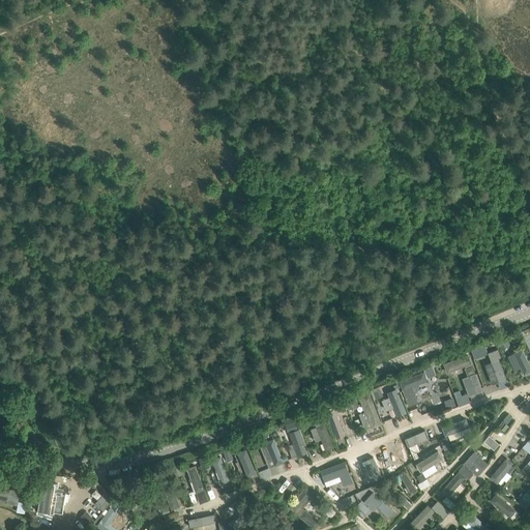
[(507,340),(500,344),(503,349),(510,345),(507,340)]
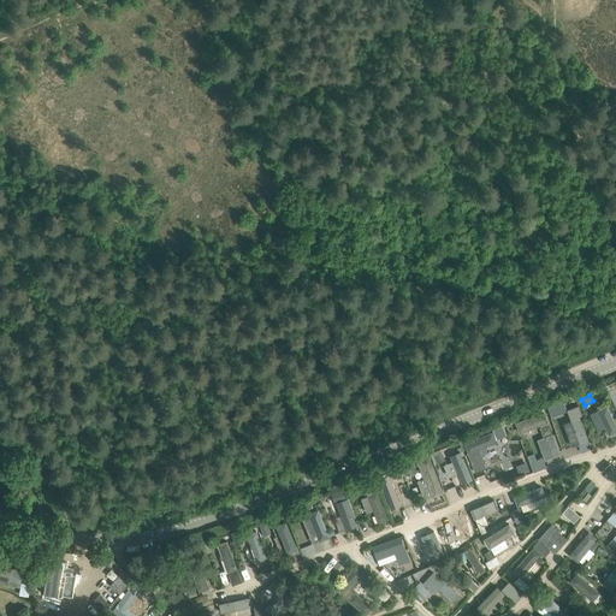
[(552,416),(568,412),(566,401),(549,407),(552,416)]
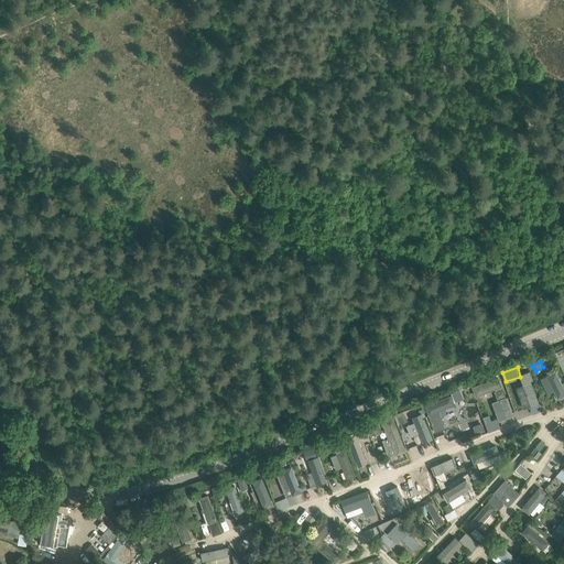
[(563,388),(556,371),(546,376),(557,399),(563,396),(563,388)]
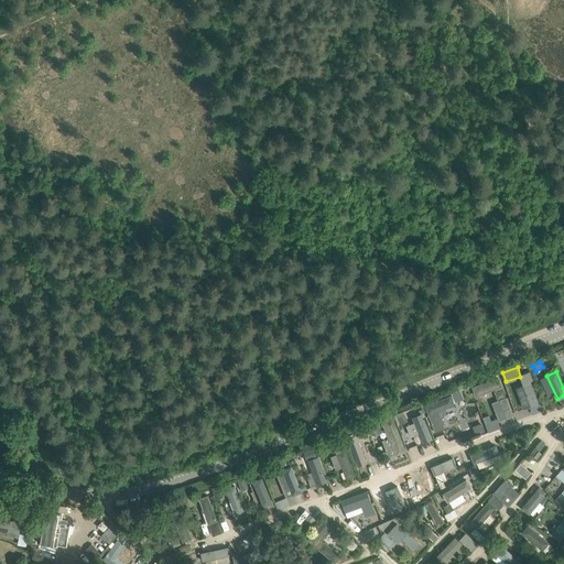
[(498,377),(472,387),(476,397),(501,387),(498,377)]
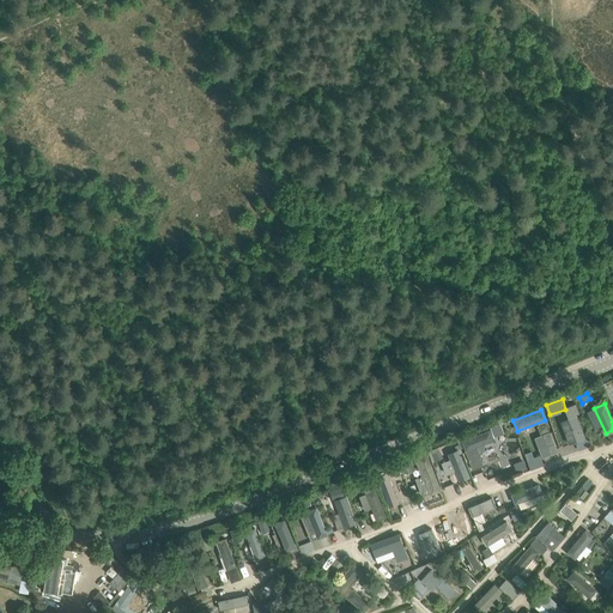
[(577,413),(569,417),(577,442),(586,438),(577,413)]
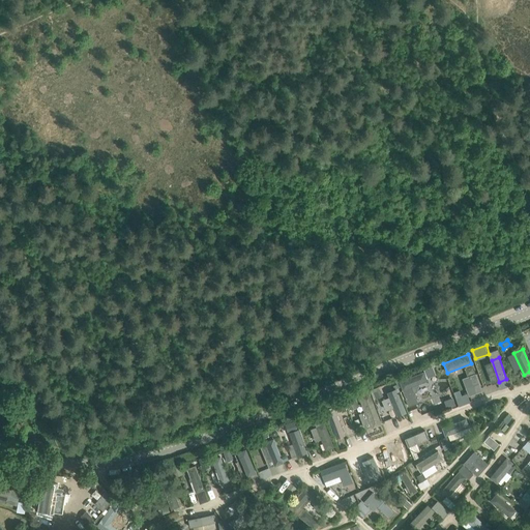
[(423,372),(400,381),(403,390),(428,380),(423,372)]
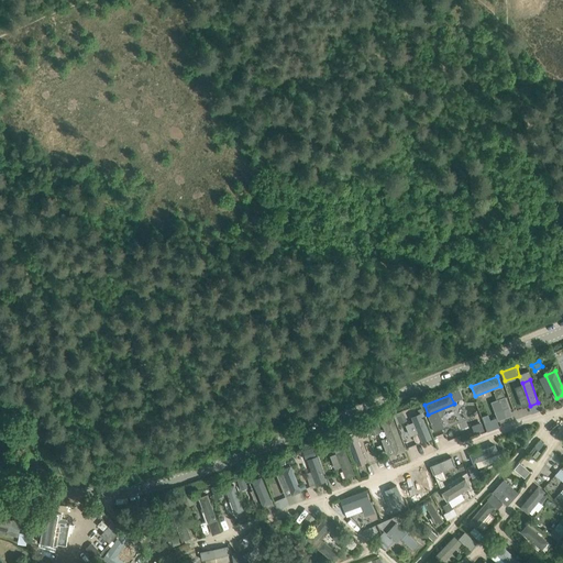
[(505,397),(498,399),(506,418),(512,416),(505,397)]
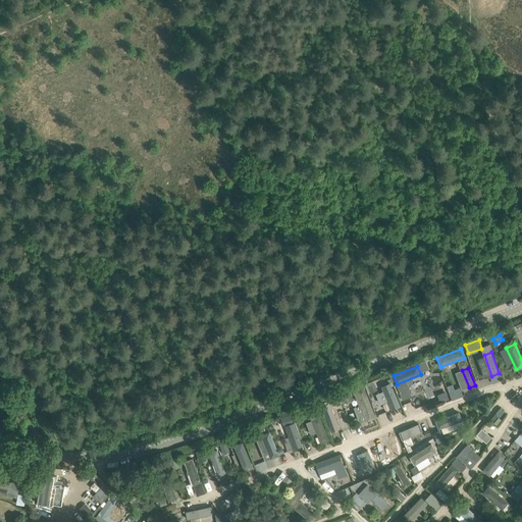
[(502,381),(499,373),(491,376),(490,376),(493,384),(502,381)]
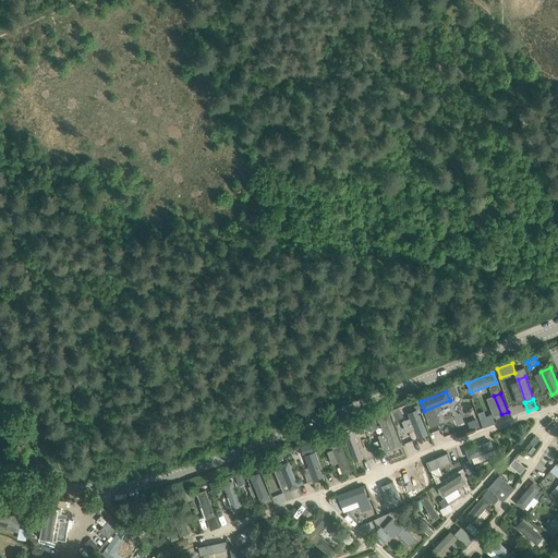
[(403,416),(400,409),(393,412),(397,419),(403,416)]
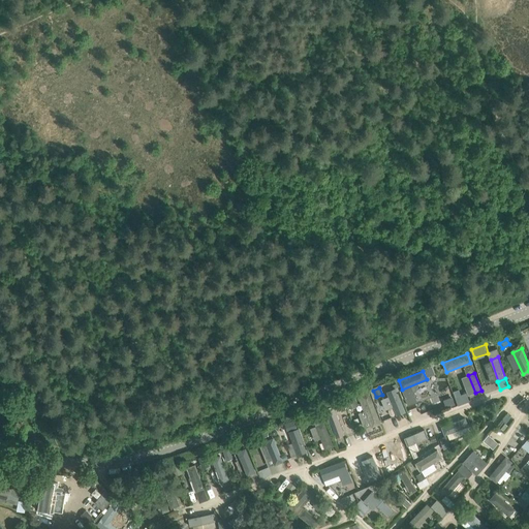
[(459,387),(453,391),(459,404),(470,399),(466,392),(461,394),(459,387)]
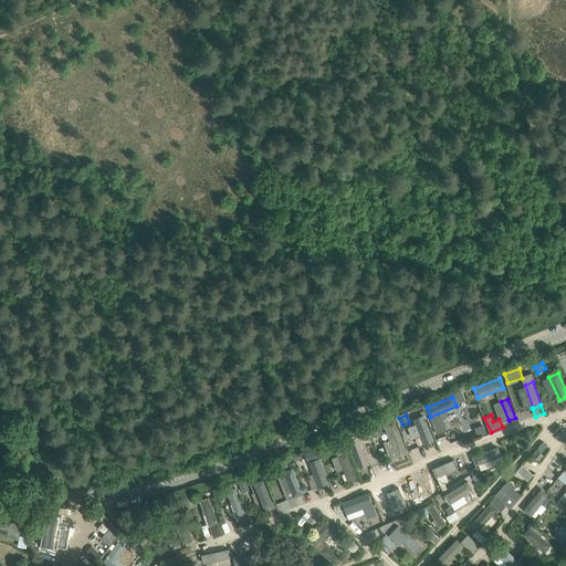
[(422,416),(415,419),(425,443),(433,440),(422,416)]
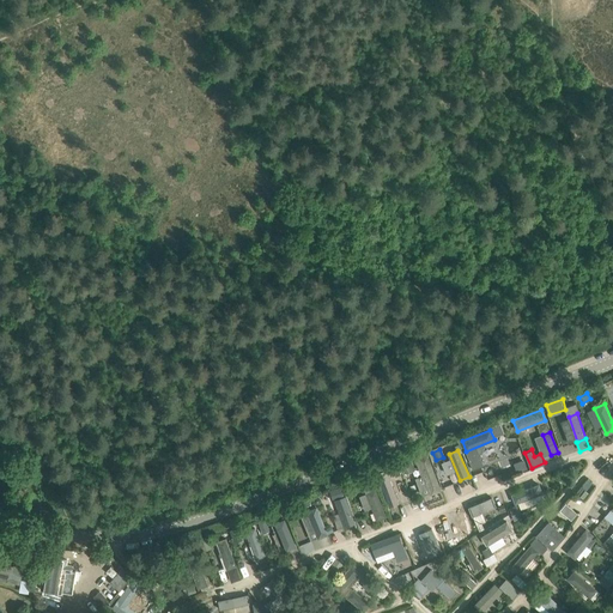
[(469,462),(479,459),(477,450),(467,454),(469,462)]
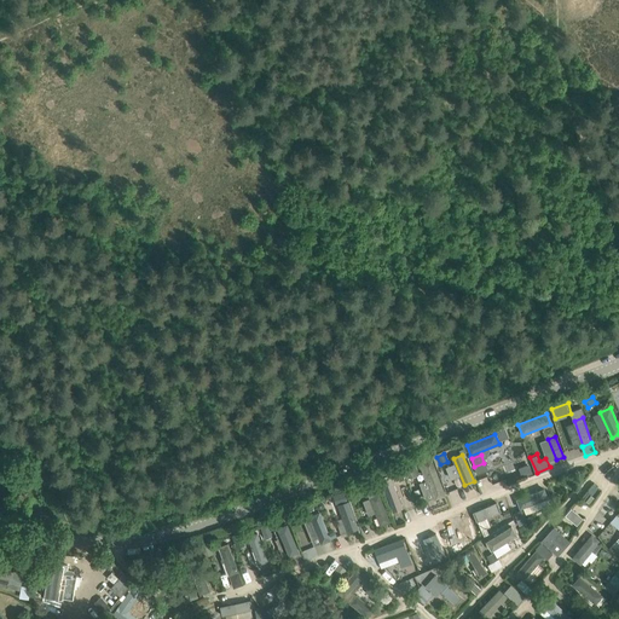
[(432,458),(418,463),(424,480),(427,479),(435,499),(446,496),(432,458)]
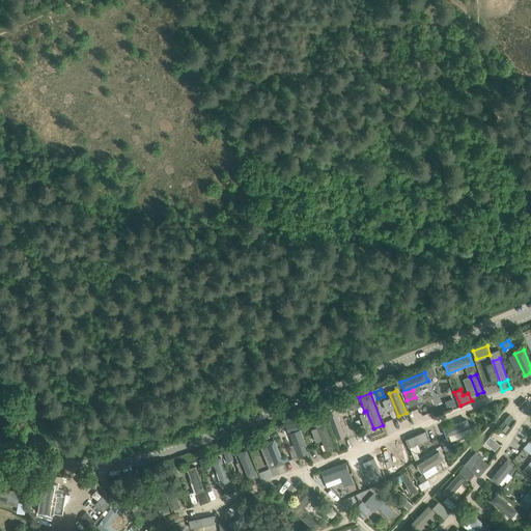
[(446,399),(447,407),(456,404),(454,397),(446,399)]
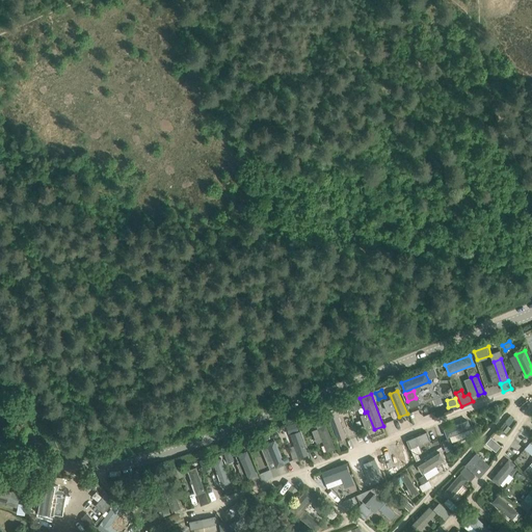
[(335,407),(327,410),(331,420),(330,420),(338,439),(346,436),(339,417),(338,418),(335,407)]
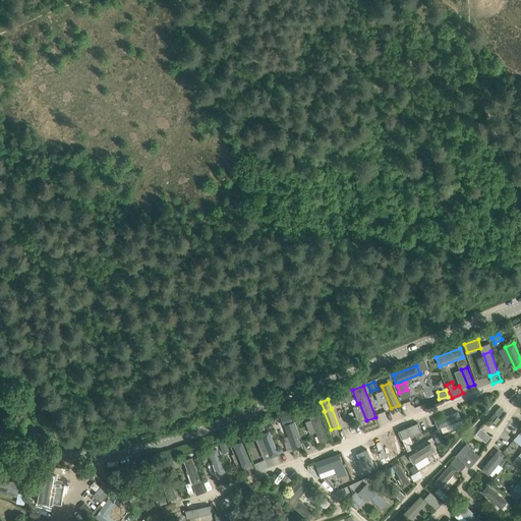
[(314,407),(307,410),(310,419),(305,421),(309,435),(315,431),(320,443),(329,439),(320,415),(321,415),(320,414),(323,413),(319,403),(316,404),(317,407),(314,408),(314,407)]
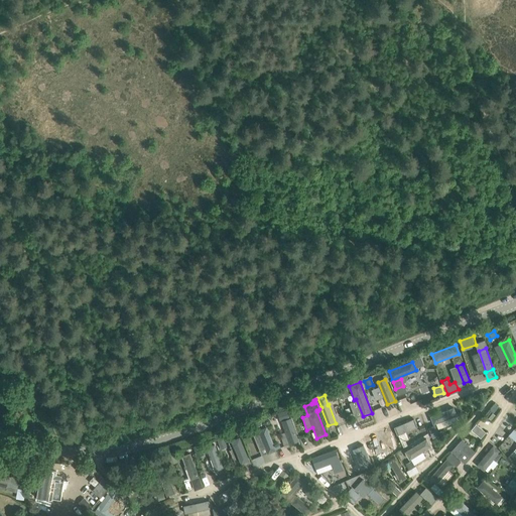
[(454,407),(430,416),(433,424),(436,423),(438,428),(459,420),(454,407)]
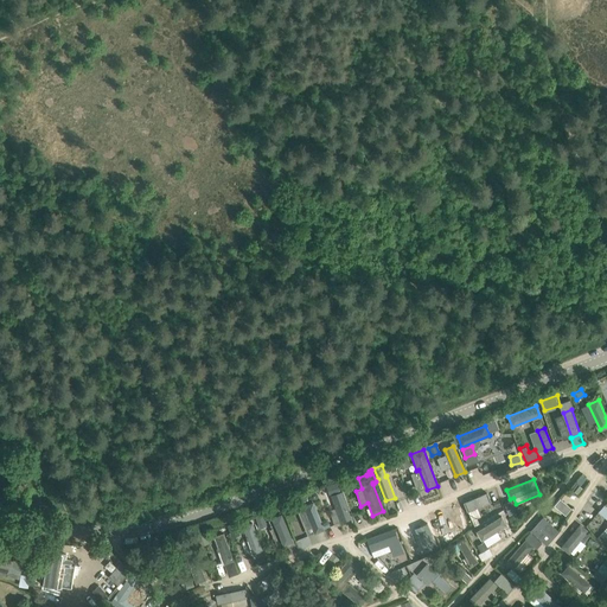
[(331,494),(342,491),(338,481),(327,485),(331,494)]
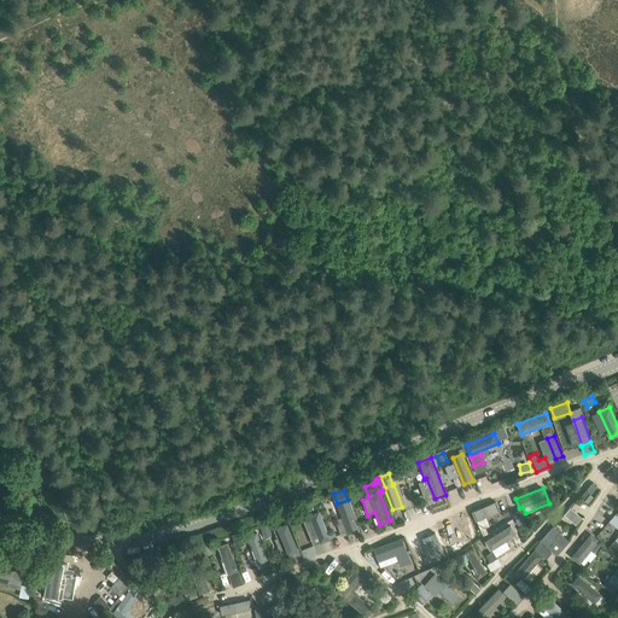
[(337,503),(348,531),(357,528),(348,500),(337,503)]
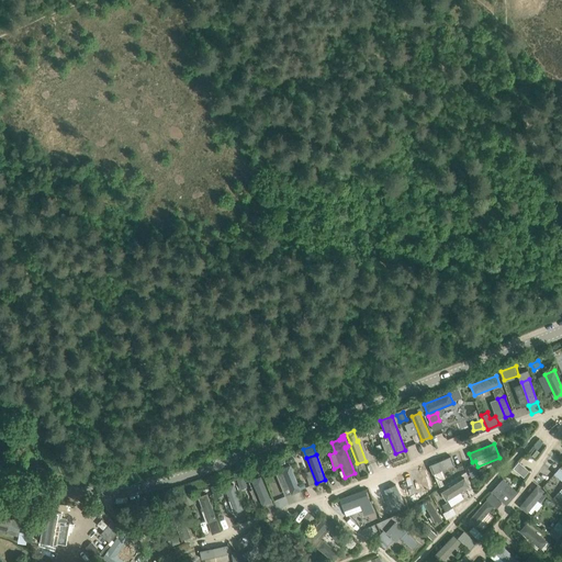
[(451,456),(429,464),(433,474),(434,473),(437,481),(442,479),(446,478),(442,470),(454,464),(451,456)]
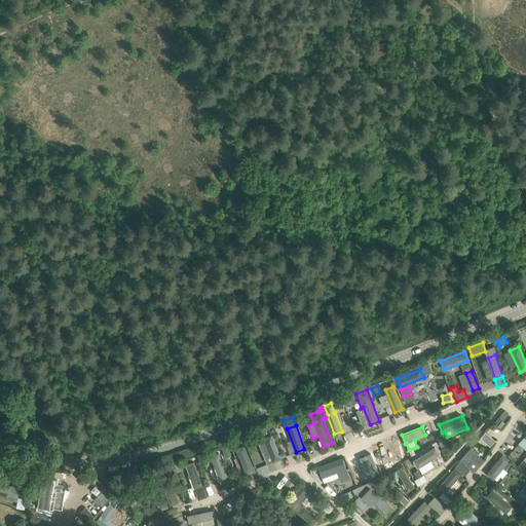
[(448,442),(445,433),(438,435),(441,444),(448,442)]
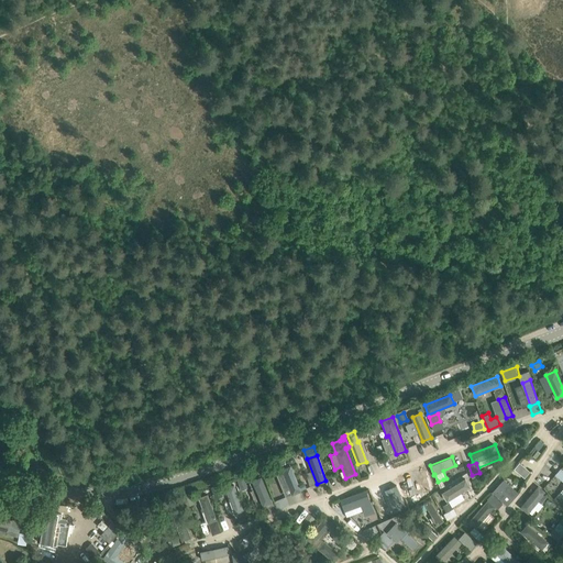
[(290,465),(282,470),(293,495),(301,490),(290,465)]
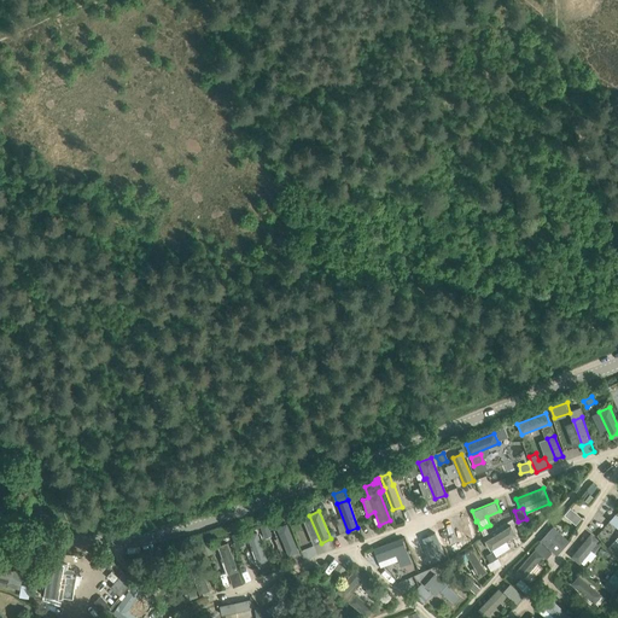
[(290,514),(293,522),(301,519),(298,512),(290,514)]
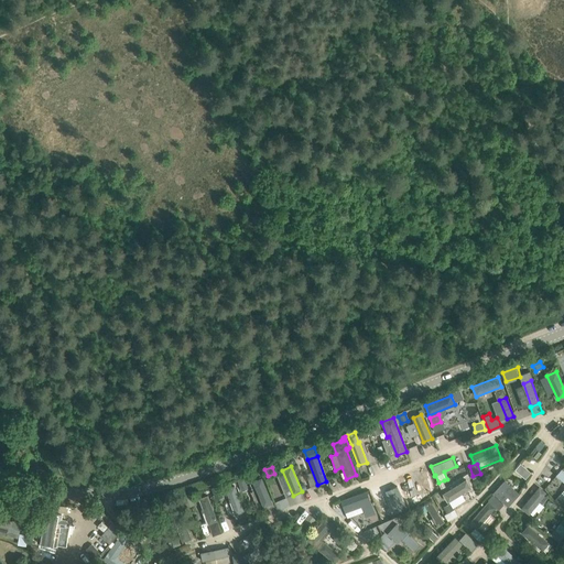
[(530,474),(524,469),(519,475),(524,480),(530,474)]
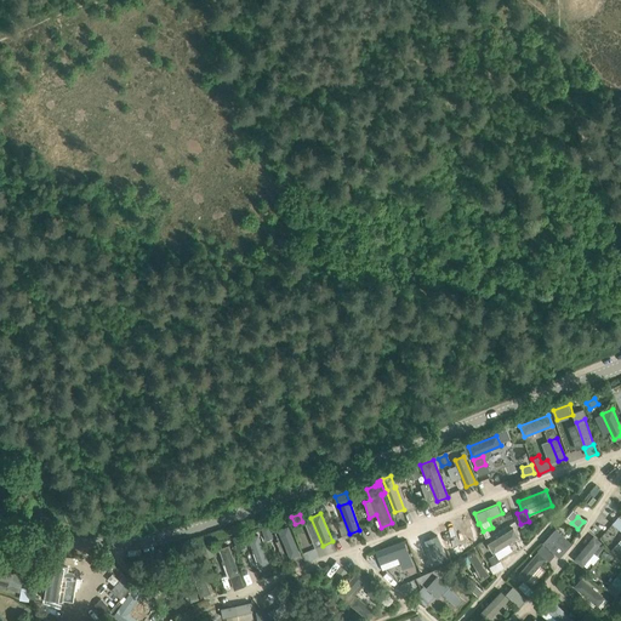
[(469,522),(461,523),(466,546),(474,543),(469,522)]
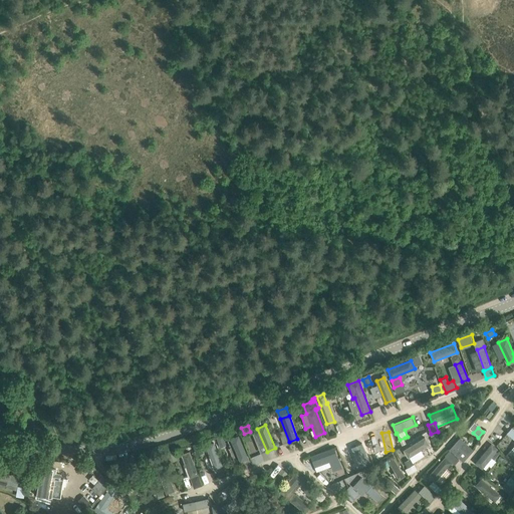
[(371,433),(366,434),(368,444),(374,443),(371,433)]
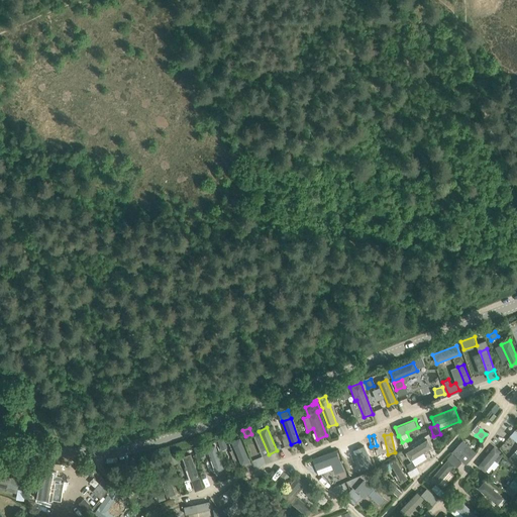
[(228,447),(223,436),(218,439),(222,449),(228,447)]
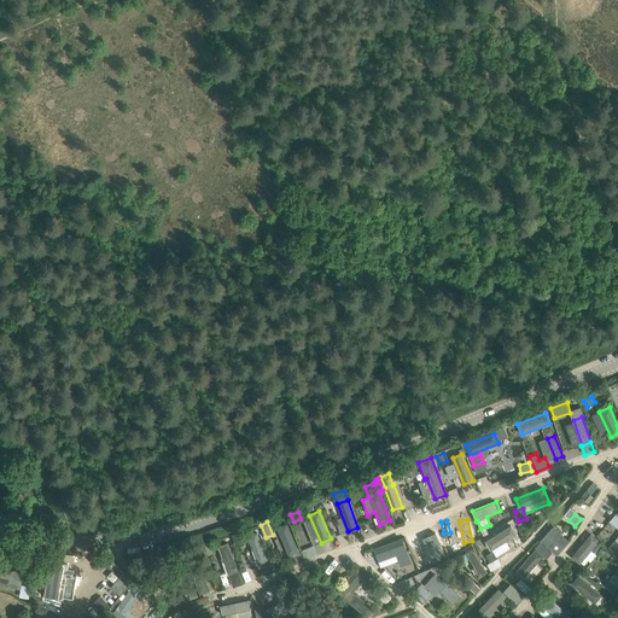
[(287,523),(278,528),(289,555),(298,551),(287,523)]
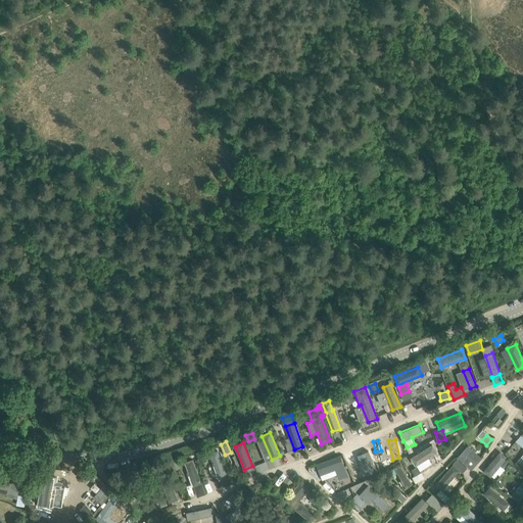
[(432,444),(411,458),(416,466),(417,465),(418,467),(420,470),(431,464),(428,459),(437,453),(432,444)]
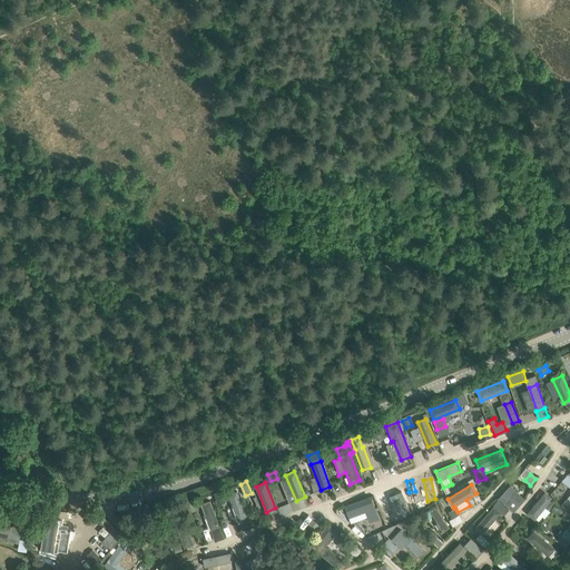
[(380,497),(379,507),(385,508),(384,519),(396,521),(396,519),(404,519),(405,509),(399,508),(400,491),(389,490),(387,497),(380,497)]
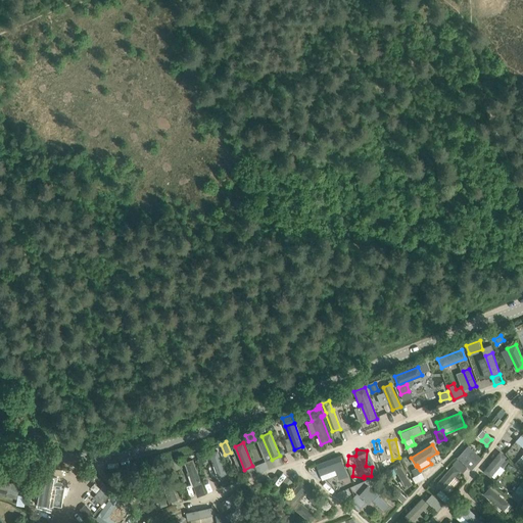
[(501,449),(483,471),(491,477),(509,455),(501,449)]
